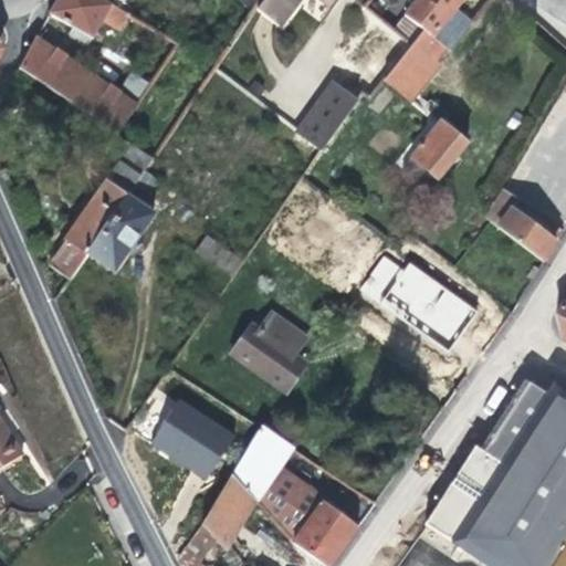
[(56,0),(49,16),(94,38),(102,22),(119,32),(128,13),(118,8),(122,0),(56,0)]
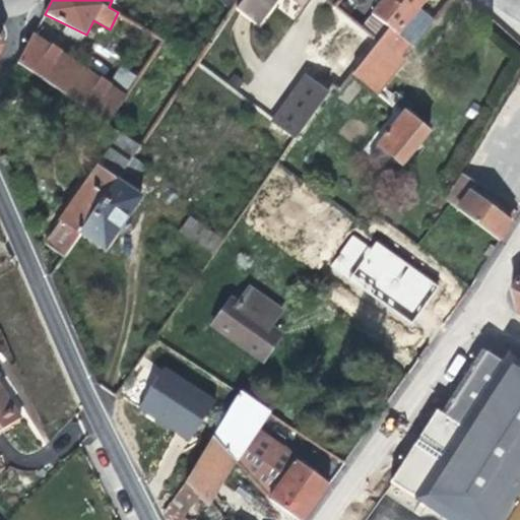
[(276,0),(295,0),(302,5),(306,0),(240,0),(234,8),(257,26),(276,0)]
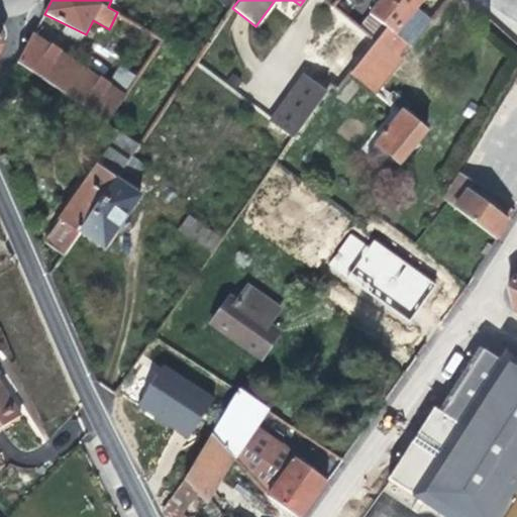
[(415,8),(421,0),(381,0),(374,10),(360,0),(337,0),(333,6),(376,41),(387,28),(394,33),(415,8)]
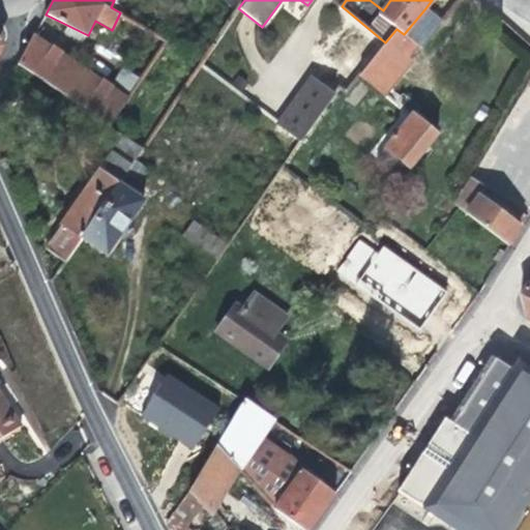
[(385,42),(358,77),(384,97),(386,95),(413,61),(408,58),(418,46),(421,48),(442,23),(425,8),(404,34),(396,29),(385,42)]
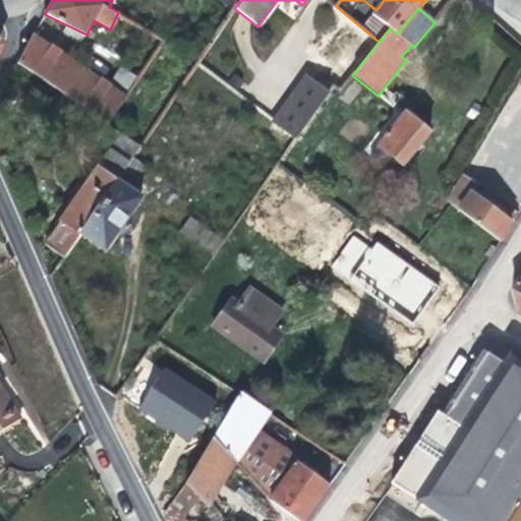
[(316,51),(308,61),(333,80),(340,70),(342,71),(367,40),(340,18),(315,50),(316,51)]
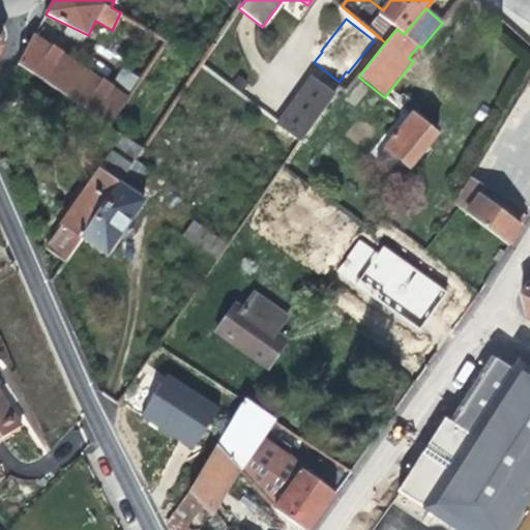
[(32,37),(18,66),(109,127),(127,100),(139,83),(121,71),(109,88),(32,37)]
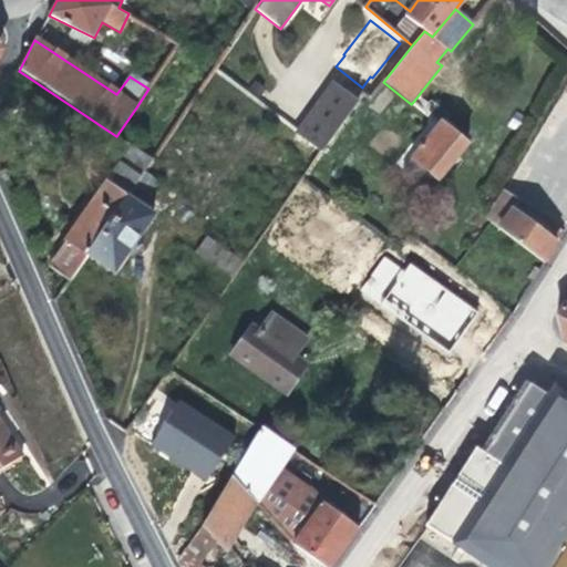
[(297,134),(321,152),(357,102),(332,84),(299,131),(297,134)]
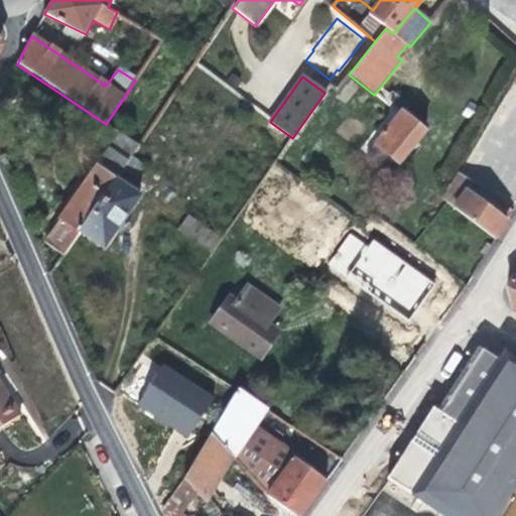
[(398,165),(425,132),(400,111),(373,144),(387,156),(398,165)]
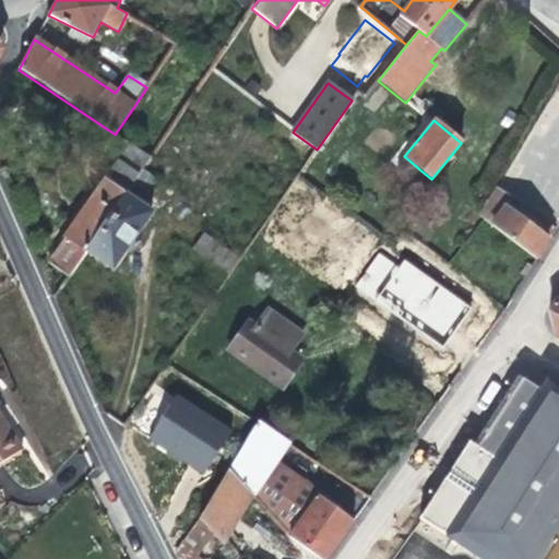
[(48,263),(66,276),(85,251),(113,270),(152,212),(125,193),(130,187),(144,198),(155,178),(142,169),(150,157),(129,143),(48,263)]
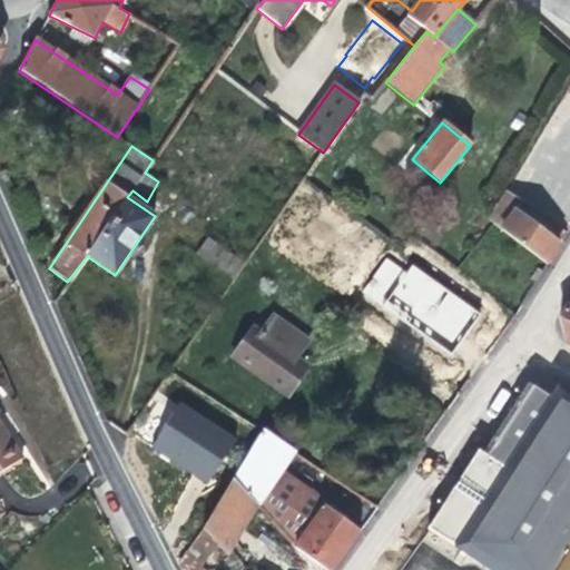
[(428,173),(412,159),(404,170),(419,183),(428,173)]
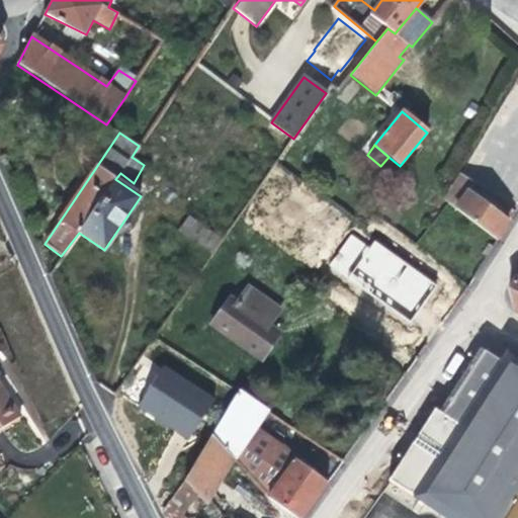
[(459,176),(454,183),(468,193),(473,184),(459,176)]
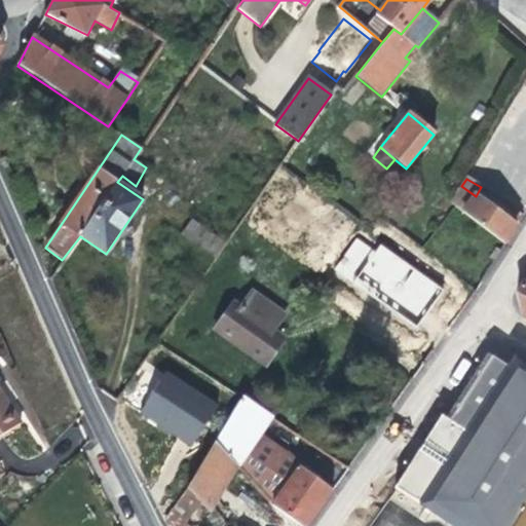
[(454,207),(505,245),(517,227),(476,196),(461,186),(451,203),(454,207)]
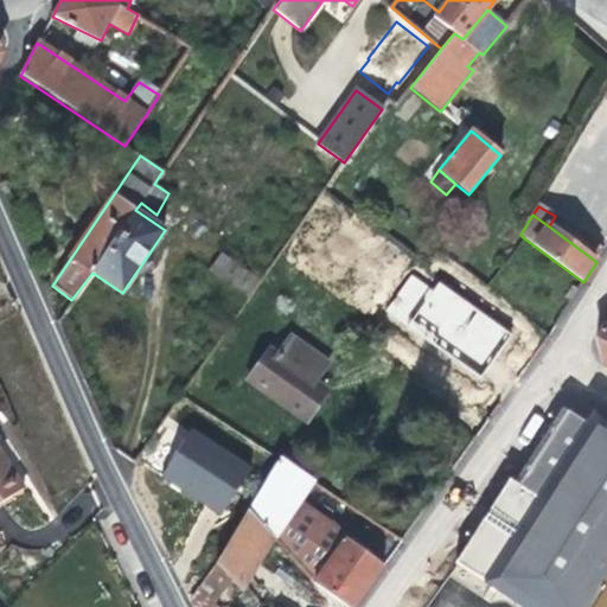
[(209,272),(249,299),(261,282),(221,253),(209,272)]
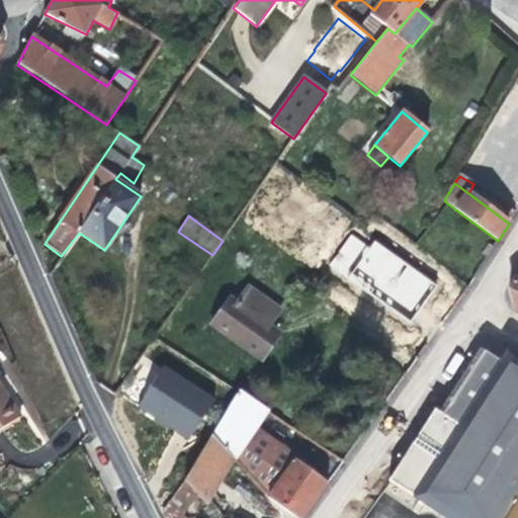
[(411,324),(438,286),(374,240),(369,247),(351,234),(328,265),(411,324)]
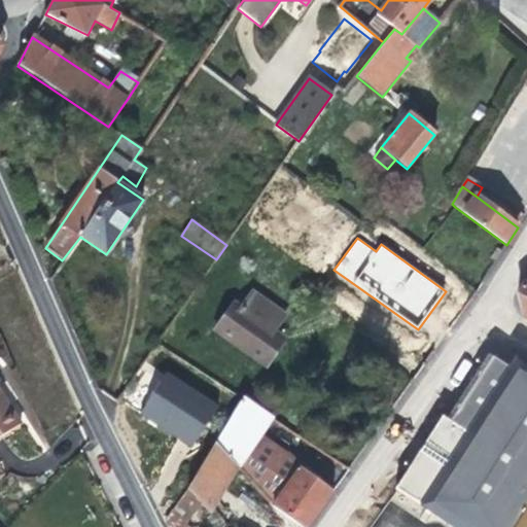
[(526,283),(524,283),(517,294),(523,317),(526,319),(526,283)]
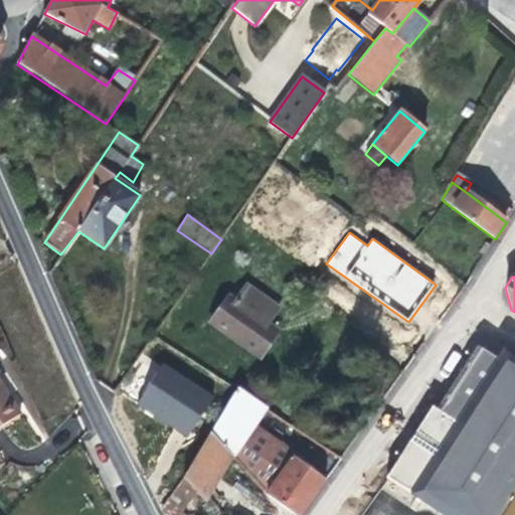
[(227,298),(210,323),(255,355),(273,330),(267,326),(279,309),(245,286),(233,303),(227,298)]
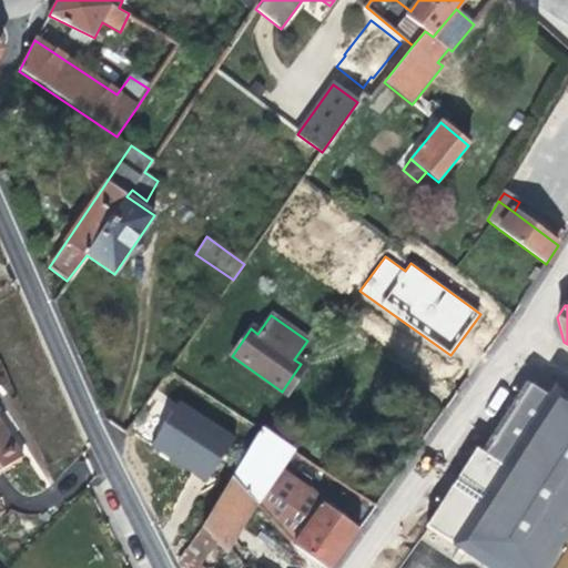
[(489,567),(567,567),(567,411),(525,384),(480,453),(475,449),(426,527),(489,567)]
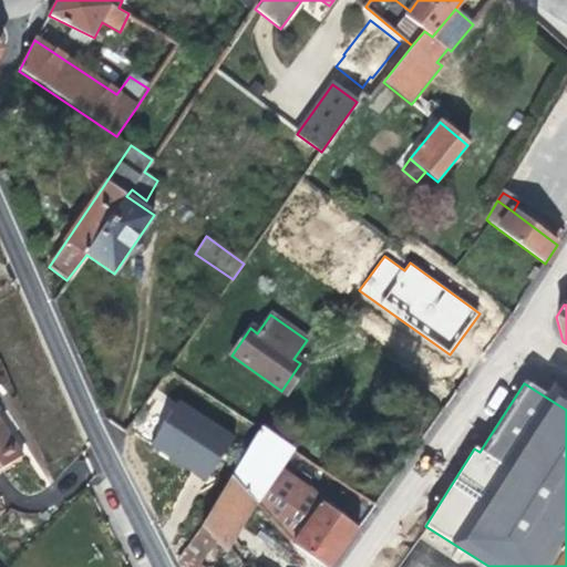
[(177,403),(151,444),(207,481),(235,439),(177,403)]
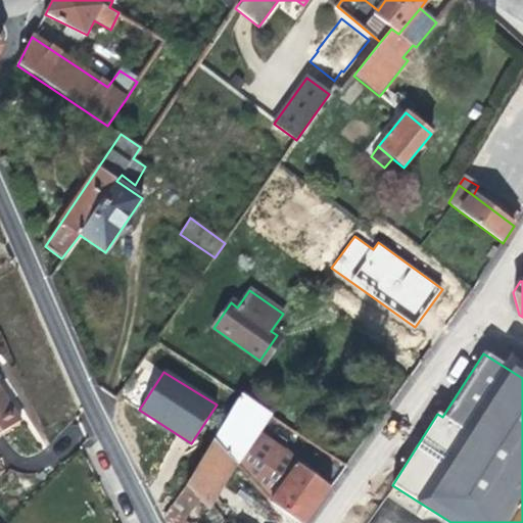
[(0,388),(0,395),(6,407),(10,405),(0,388)]
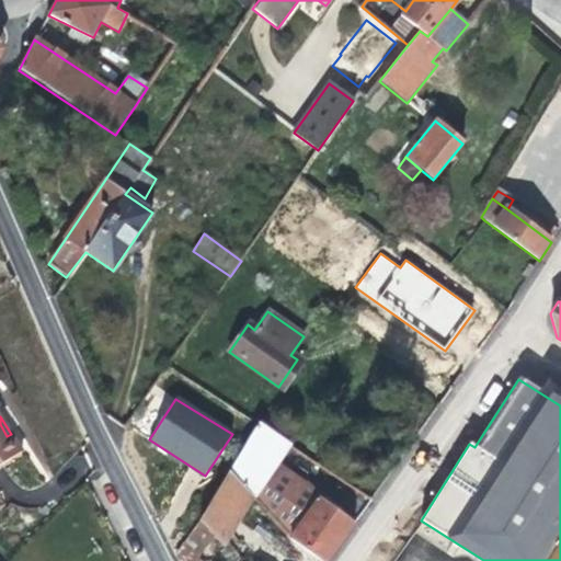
[(7,436),(0,424),(0,465),(22,451),(11,434),(7,436)]
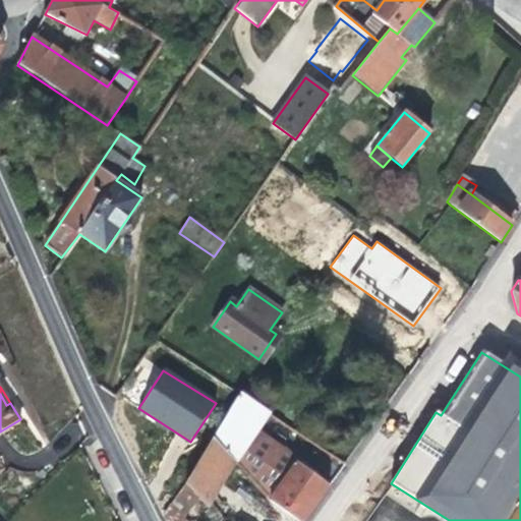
[(297,520),(304,520),(331,485),(297,461),(298,460),(258,430),(269,414),(239,396),(212,439),(184,483),(209,508),(235,463),(271,502),(297,520)]
